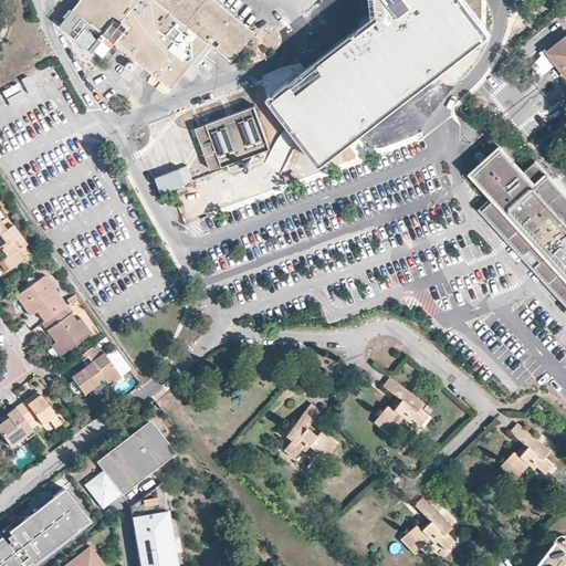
[(252,29),(218,0),(83,0),(63,24),(84,42),(97,27),(161,82),(200,38),(226,60),(252,29)]
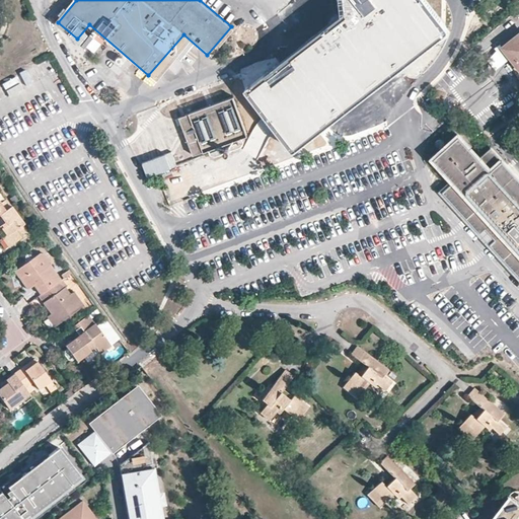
[(518,34),(506,46),(518,63),(518,34)]
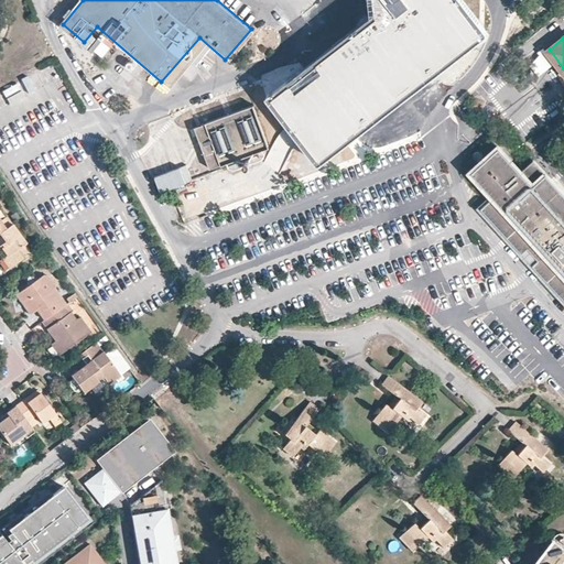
[(269,147),(253,105),(195,127),(210,169),(269,147)]
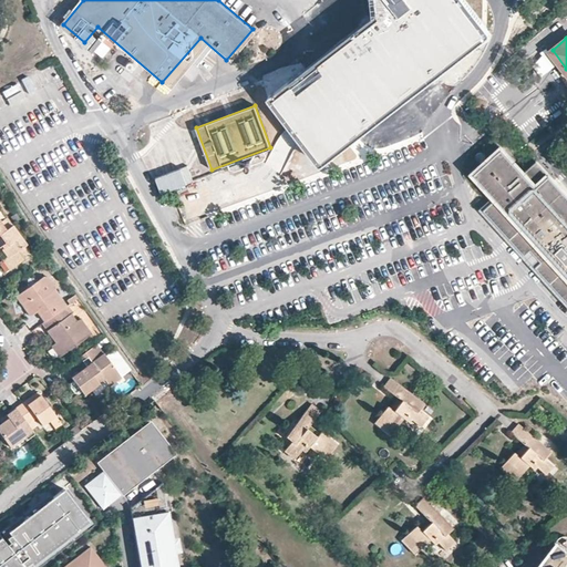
[(502,146),(470,175),(491,199),(480,210),(566,301),(566,194),(547,173),(536,184),(502,146)]
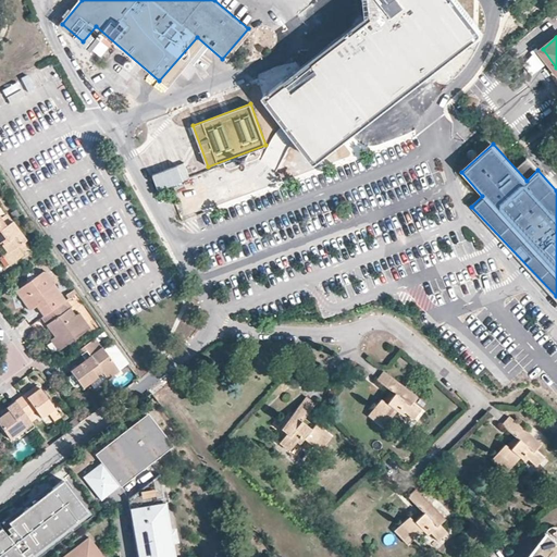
[(153,175),(160,193),(192,183),(185,164),(153,175)]
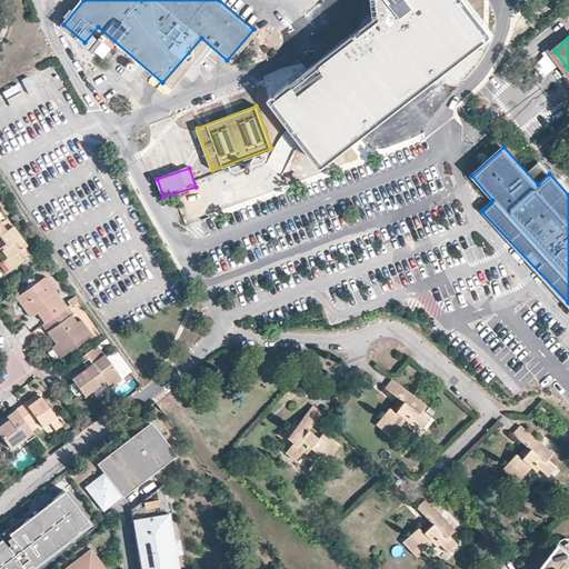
[(0,219),(0,220),(7,229),(12,225),(6,216),(0,219)]
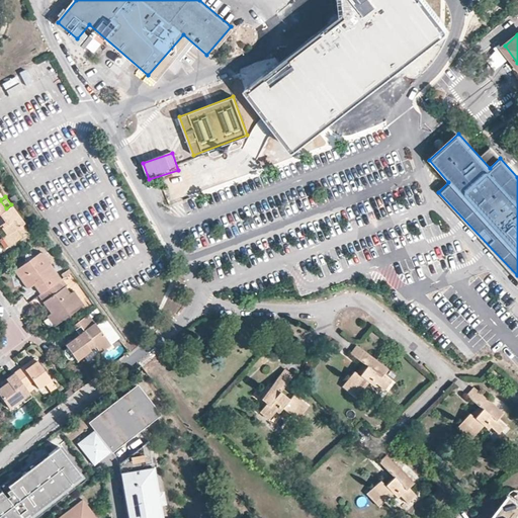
[(23,223),(11,204),(6,208),(0,212),(0,223),(1,223),(3,226),(2,227),(13,243),(28,232),(22,223),(23,223)]
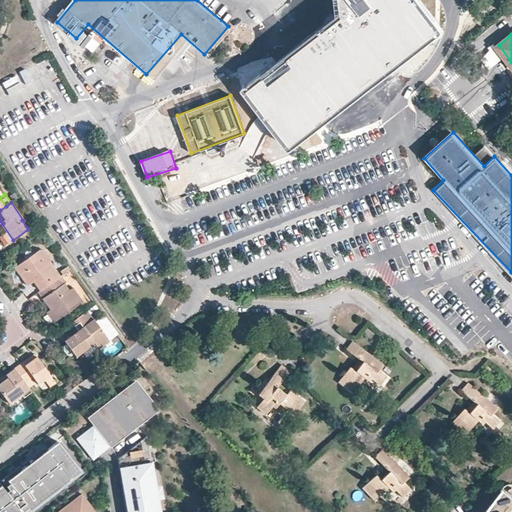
[(8,243),(13,240),(2,224),(3,223),(1,220),(0,220),(0,231),(0,232),(8,243)]
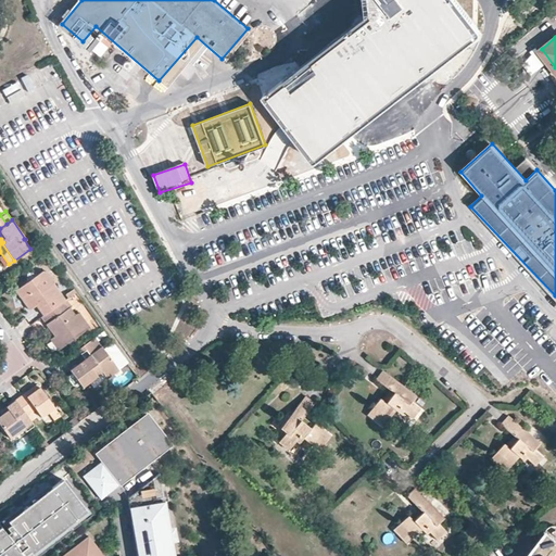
[(45,314),(64,299),(52,282),(53,281),(47,272),(41,270),(37,274),(37,278),(38,280),(33,283),(33,282),(28,280),(22,285),(21,295),(30,308),(37,304),(39,302),(41,305),(39,307),(45,314)]
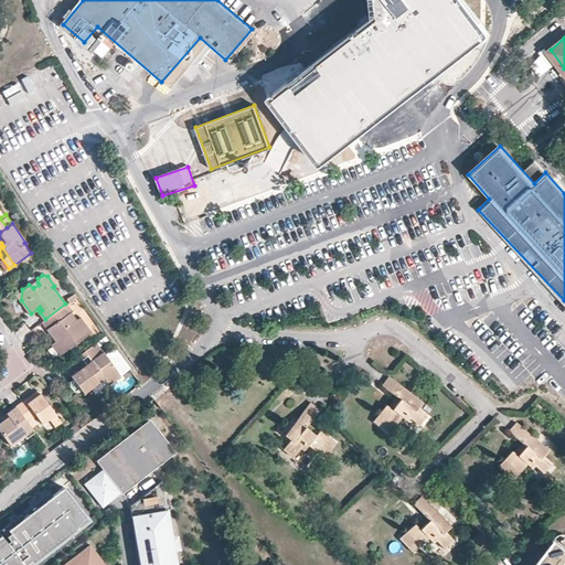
[(38,278),(29,285),(33,287),(33,288),(39,285),(38,283),(38,278)]
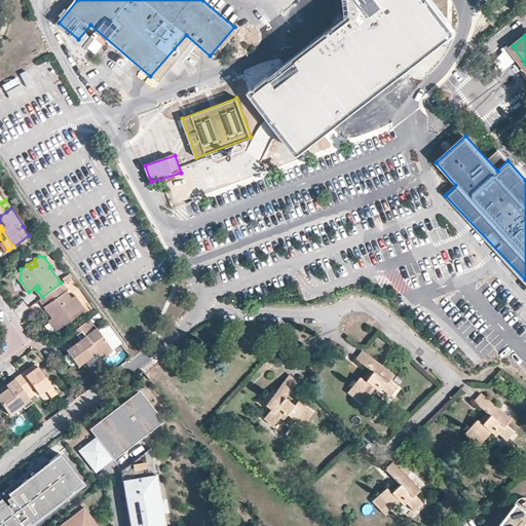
[(62,283),(67,289),(76,283),(71,275),(62,283)]
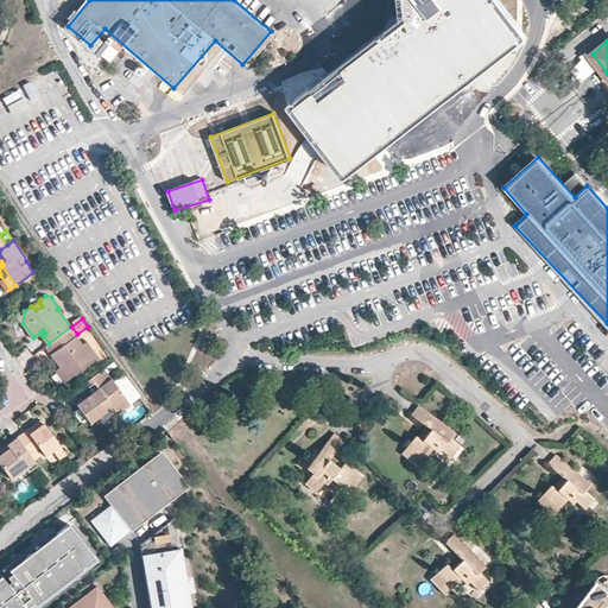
[(77,334),(71,327),(70,327),(49,343),(54,350),(51,353),(58,362),(61,359),(64,363),(61,366),(56,369),(64,381),(97,358),(86,341),(81,344),(75,336),(77,334)]
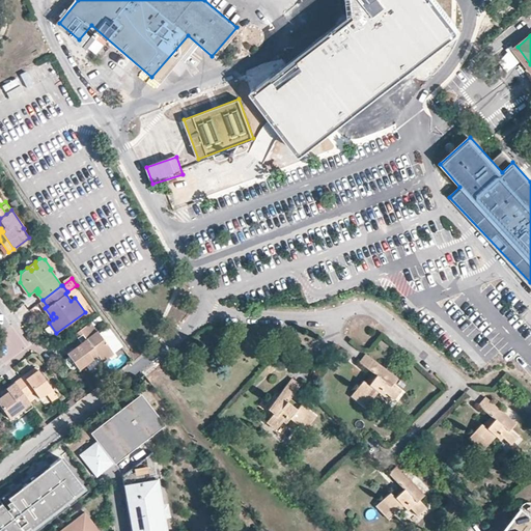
[(102,319),(99,315),(89,322),(92,326),(102,319)]
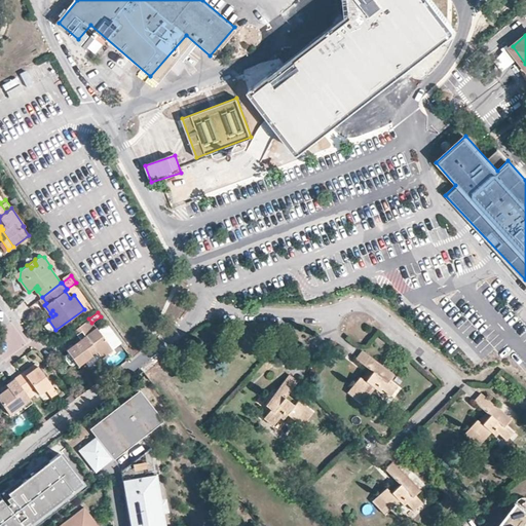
[(105,323),(97,330),(88,318),(69,333),(75,340),(77,344),(72,347),(70,344),(64,348),(64,349),(66,352),(63,354),(63,359),(67,363),(70,364),(73,362),(76,365),(95,351),(98,354),(103,355),(110,349),(120,343),(105,323)]
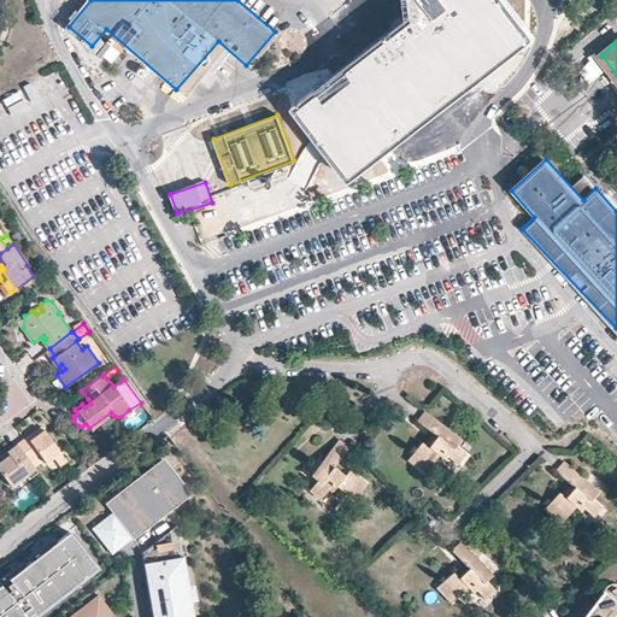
[(446,445),(456,453),(464,442),(456,434),(460,428),(425,399),(417,409),(432,419),(435,422),(425,434),(423,432),(421,429),(406,446),(418,456),(425,447),(432,452),(439,444),(444,447),(446,445)]
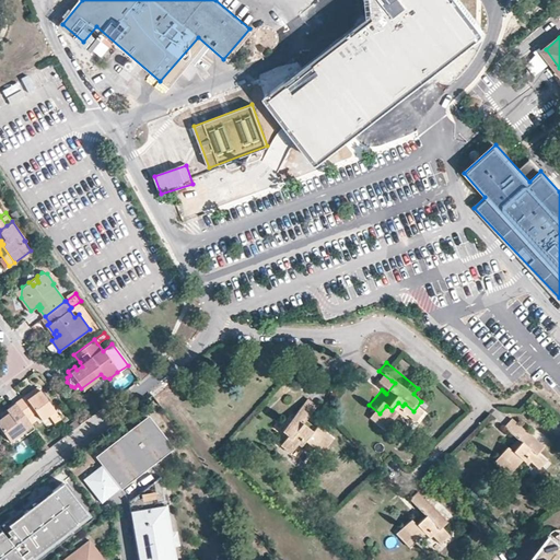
[(395,383),(392,381),(384,392),(386,394),(395,383)]
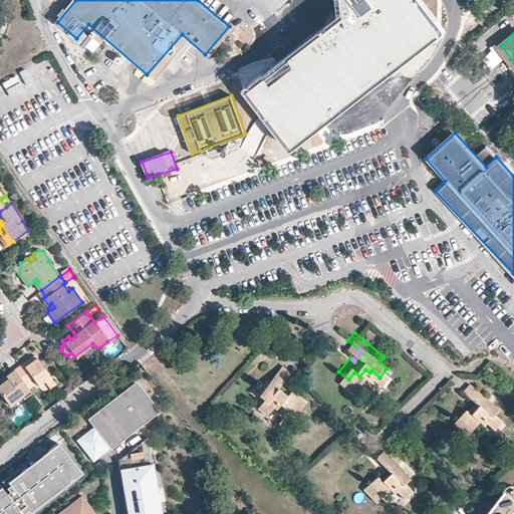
[(29,358),(23,361),(26,365),(37,357),(35,353),(29,358)]
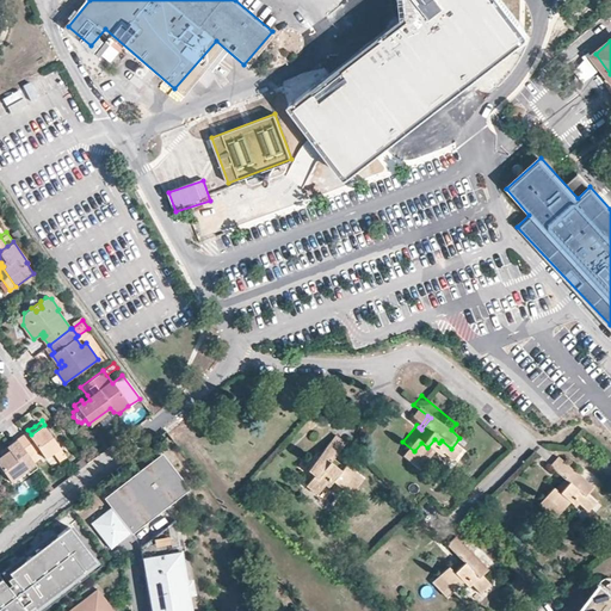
[(47,456),(54,451),(61,446),(44,425),(31,434),(28,430),(18,438),(30,456),(41,449),(47,456)]
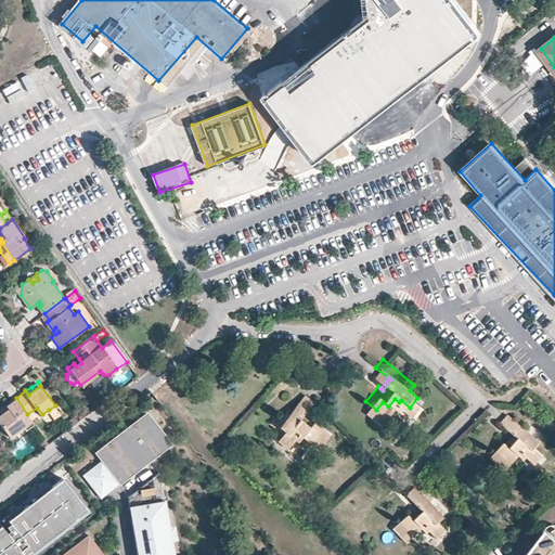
[(315,436),(324,425),(309,413),(307,415),(305,418),(295,410),(297,407),(307,395),(298,387),(273,418),(279,424),(272,433),(282,440),(289,431),(293,434),(297,428),(305,435),(308,430),(315,436)]
